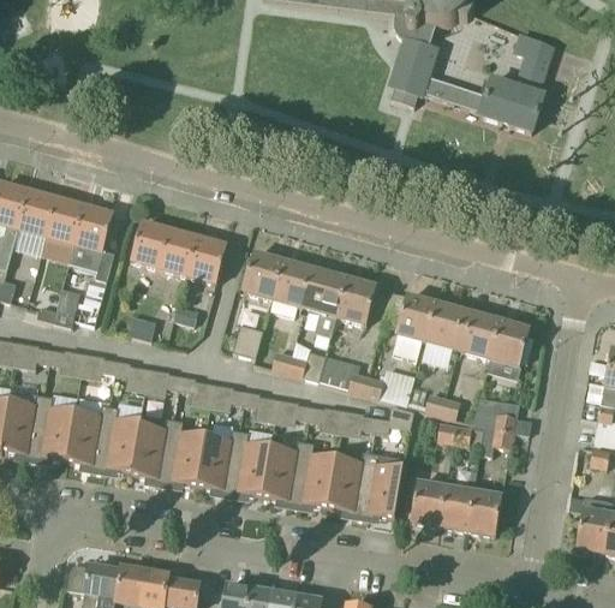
[(422,93),(453,102),(479,112),(485,95),(427,77),(436,49),(428,47),(435,27),(448,25),(459,18),(466,21),(475,7),(470,0),(282,0),(394,15),(393,25),(396,35),(405,41),(390,85),(394,87),(390,99),(413,106),(418,95),(421,95),(422,93)]
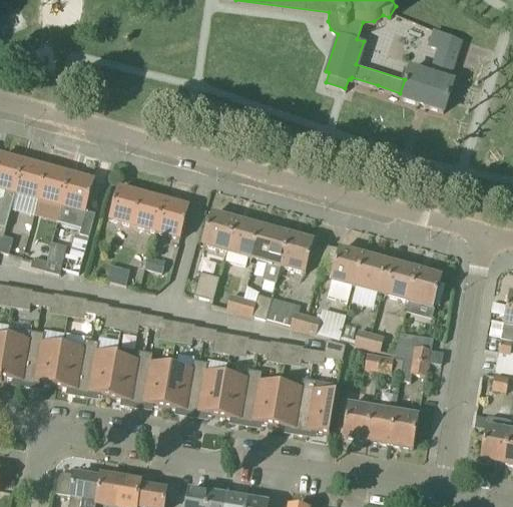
[(424,103),(438,107),(443,109),(453,79),(448,78),(460,39),(434,28),(428,42),(439,46),(437,52),(426,49),(419,69),(409,66),(405,79),(400,93),(400,95),(419,101),(420,99),(424,100),(424,103)]
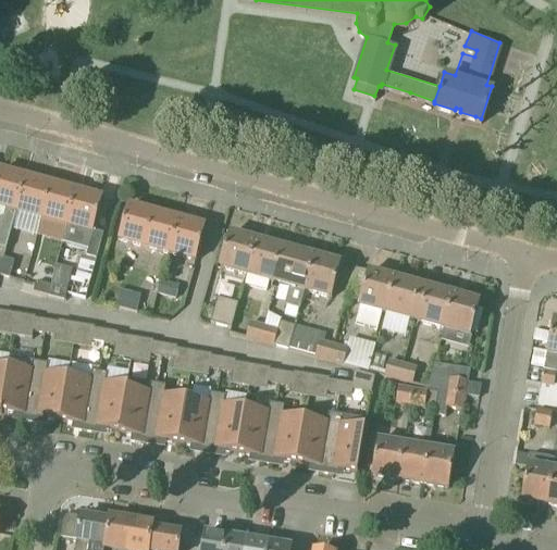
[(102,195),(0,166),(0,202),(5,204),(3,212),(0,213),(0,242),(5,245),(16,208),(66,221),(62,238),(87,245),(86,252),(96,254),(103,229),(94,227),(102,195)]
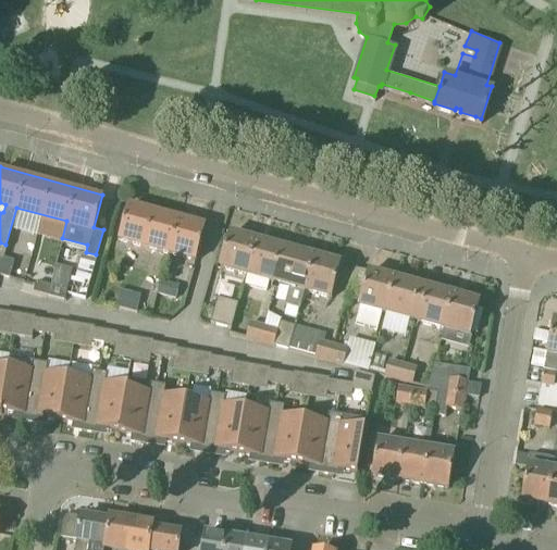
[(196,257),(205,223),(127,201),(118,235),(196,257)]
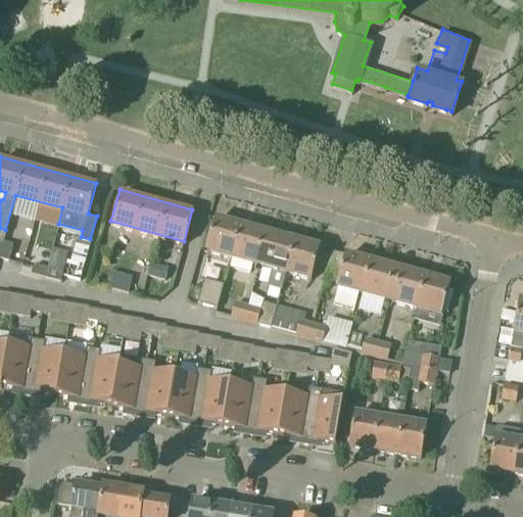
[(206,247),(232,254),(240,223),(215,216),(206,247)]
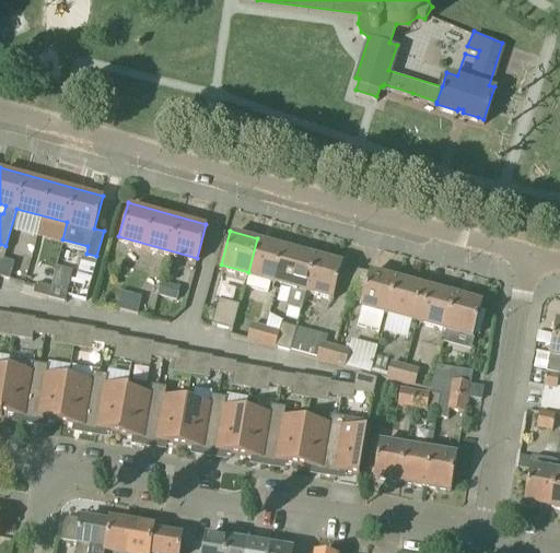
[(248,272),(246,281),(268,287),(270,278),(277,280),(287,246),(257,238),(248,272)]
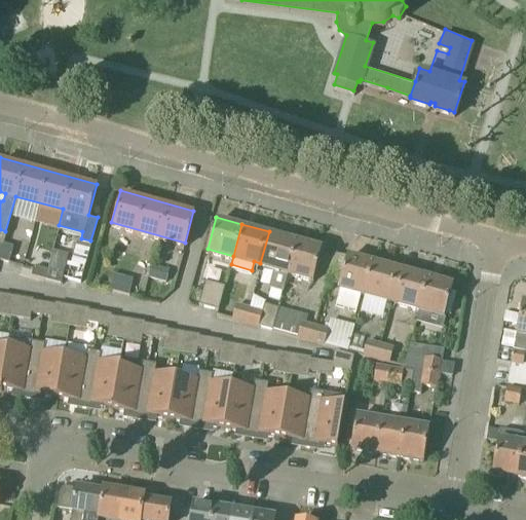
[(296,238),(269,231),(260,263),(273,267),(269,284),(283,288),(288,270),(296,238)]
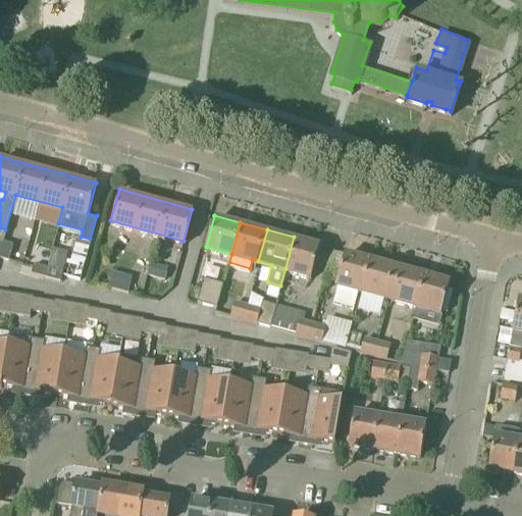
[(319,244),(294,237),(285,268),(310,275),(319,244)]
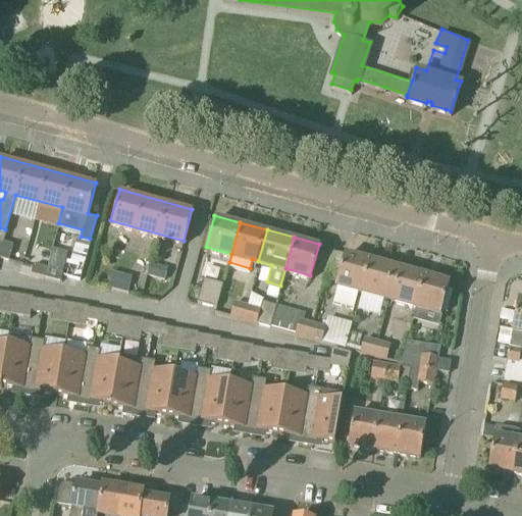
[(0,254),(8,257),(9,255),(13,241),(3,238),(0,250),(0,254)]
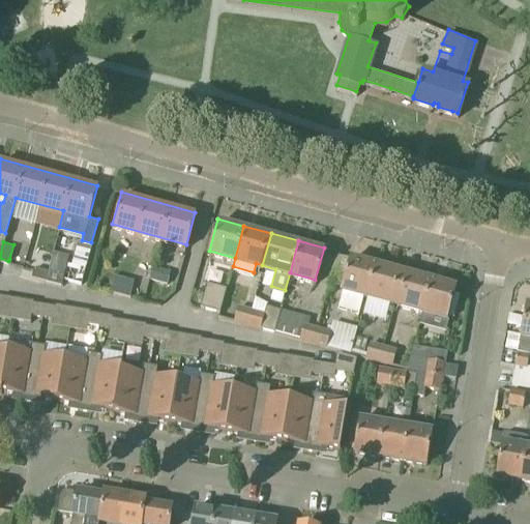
[(48,267),(46,278),(61,282),(63,274),(68,252),(53,248),(48,267)]
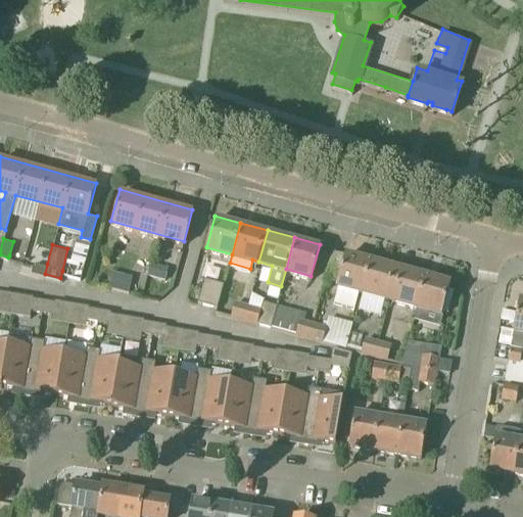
[(337,283),(338,283),(333,298),(354,304),(354,301),(359,289),(362,290),(370,259),(345,251),(337,283)]
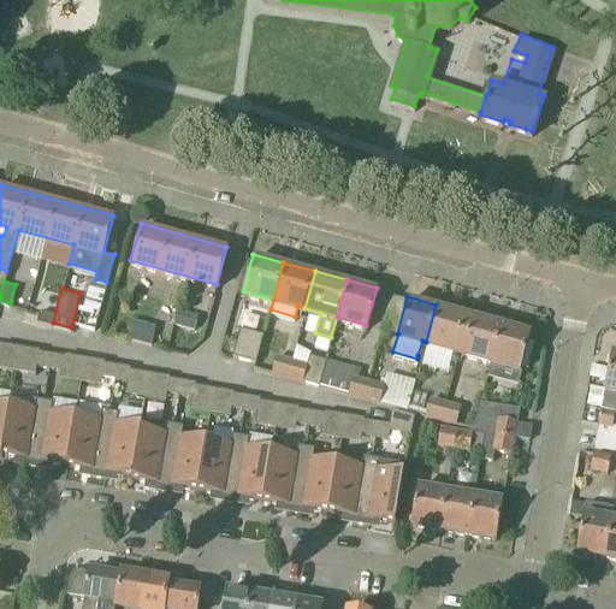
[(197,311),(177,305),(172,320),(193,326),(197,311)]
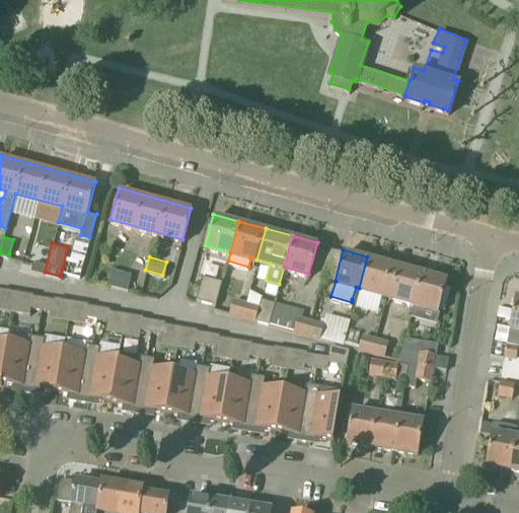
[(394,264),(369,257),(367,257),(359,288),(386,295),(394,264)]
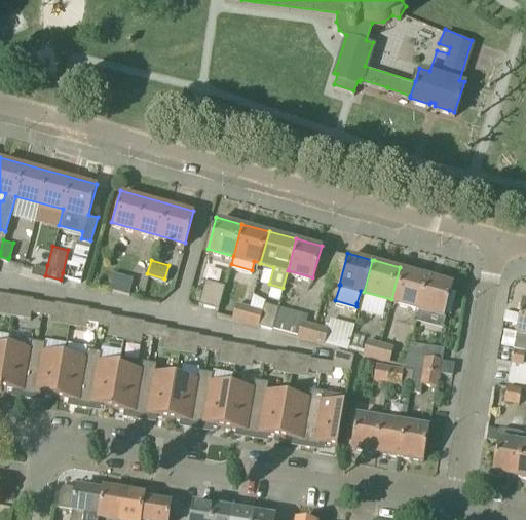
[(45,275),(47,265),(34,262),(32,272),(45,275)]
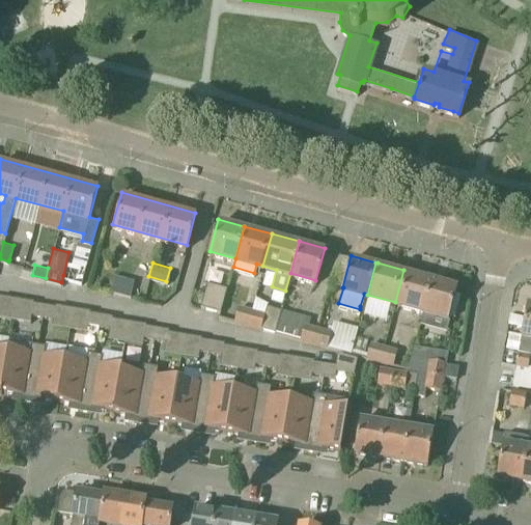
[(395,302),(423,309),(431,278),(403,270),(395,302)]
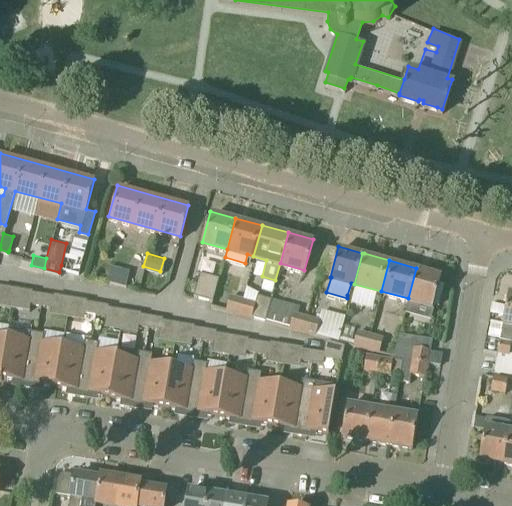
[(129,267),(110,262),(105,278),(125,283),(129,267)]
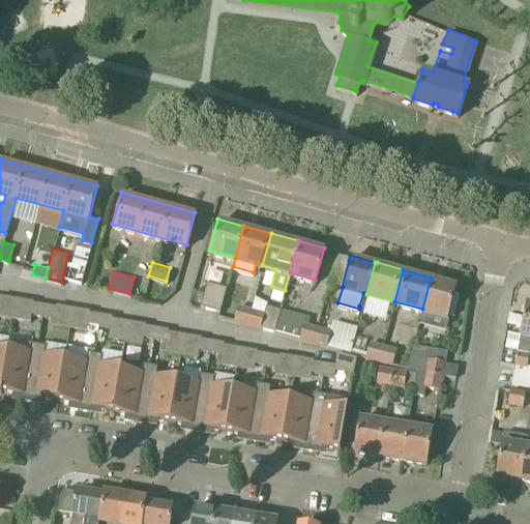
[(422,309),(447,316),(457,284),(431,278),(422,309)]
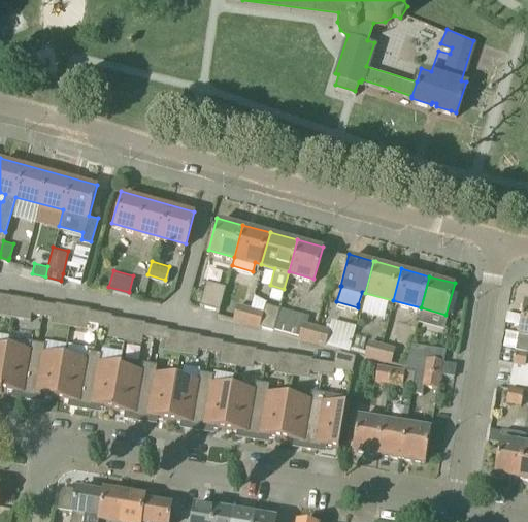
[(199,302),(219,307),(226,284),(205,279),(199,302)]
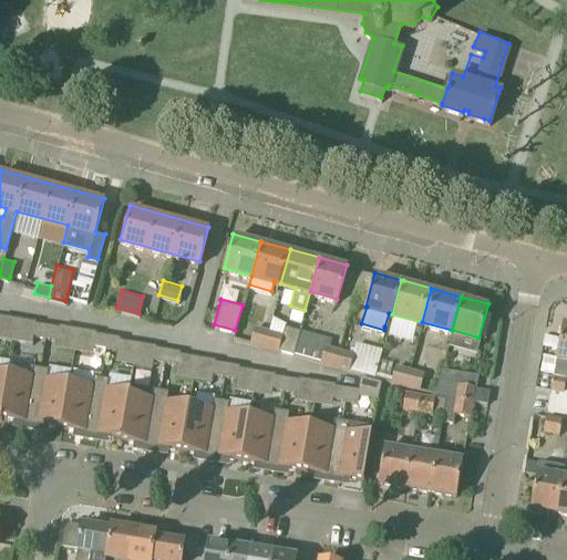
[(566,321),(563,321),(556,355),(553,373),(565,375),(566,375),(566,321)]
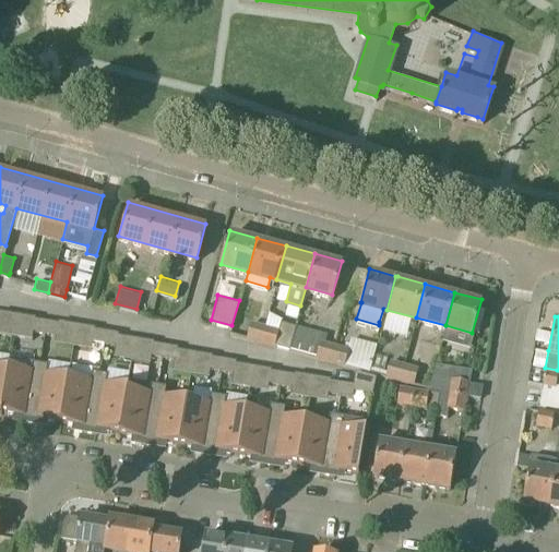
[(46,318),(44,331),(57,333),(59,320),(46,318)]
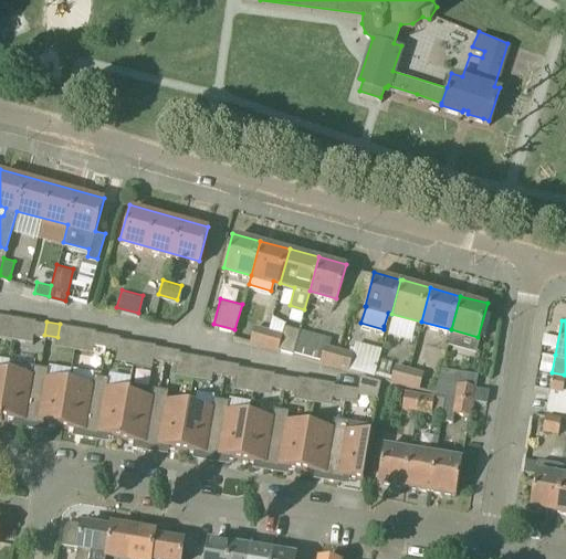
[(254,323),(250,338),(249,340),(262,344),(268,326),(254,323)]
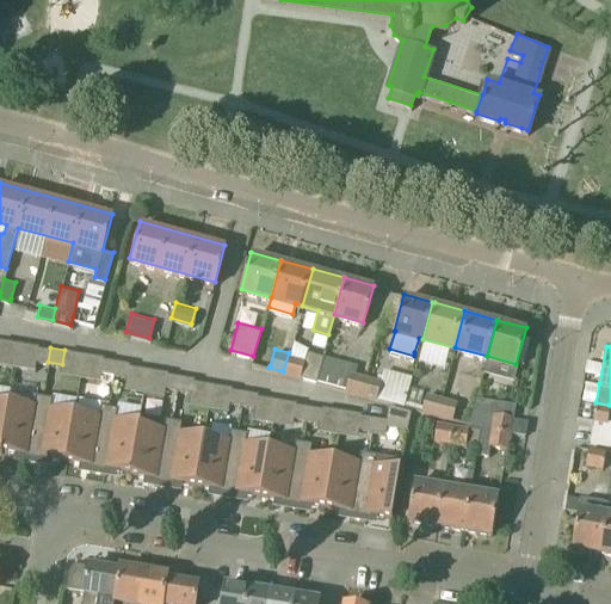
[(289,352),(283,371),(300,376),(301,374),(316,377),(320,364),(303,359),(304,357),(289,352)]
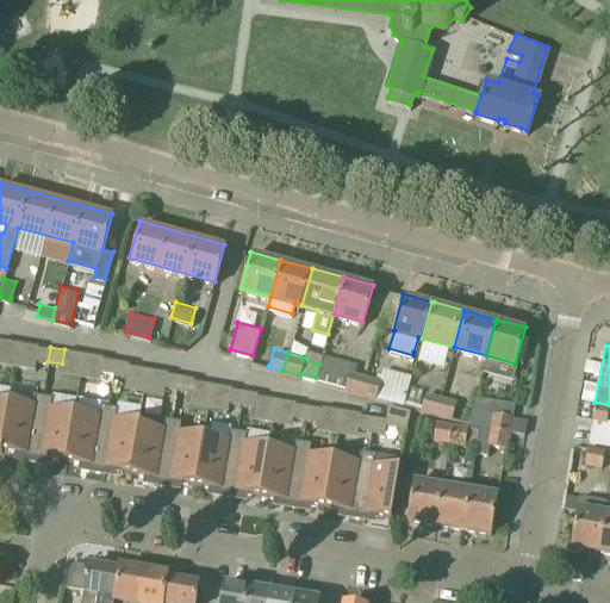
[(344,385),(344,386),(344,387),(362,393),(367,373),(354,370),(356,360),(324,352),(317,378),(344,385)]
